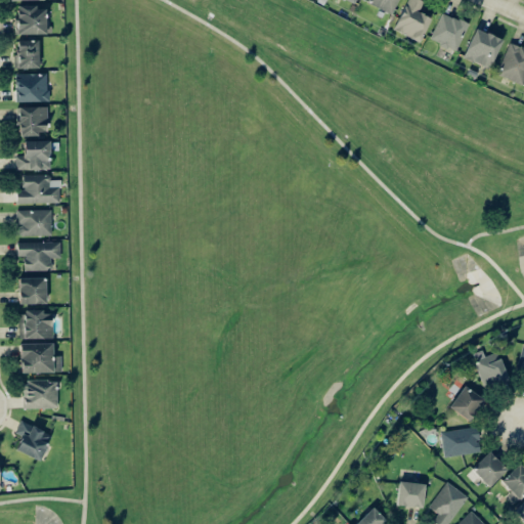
[(390,13),(396,0),(366,0),(366,2),(390,13)]
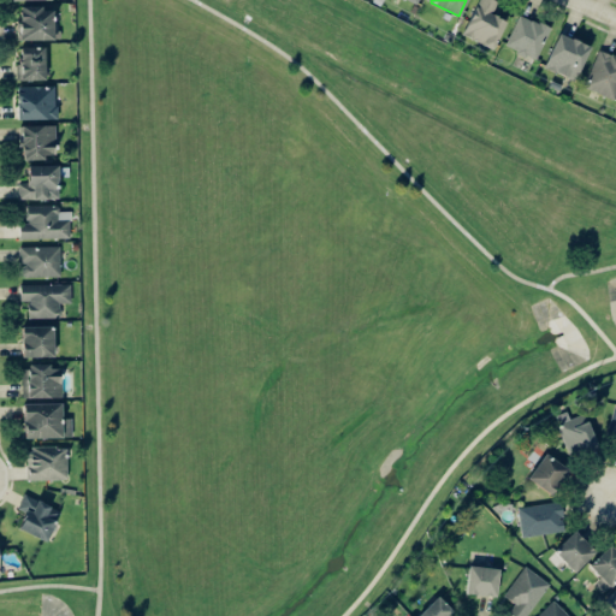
[(477,0),(461,35),(492,48),(505,21),(490,13),(496,0),(495,0),(477,0)]
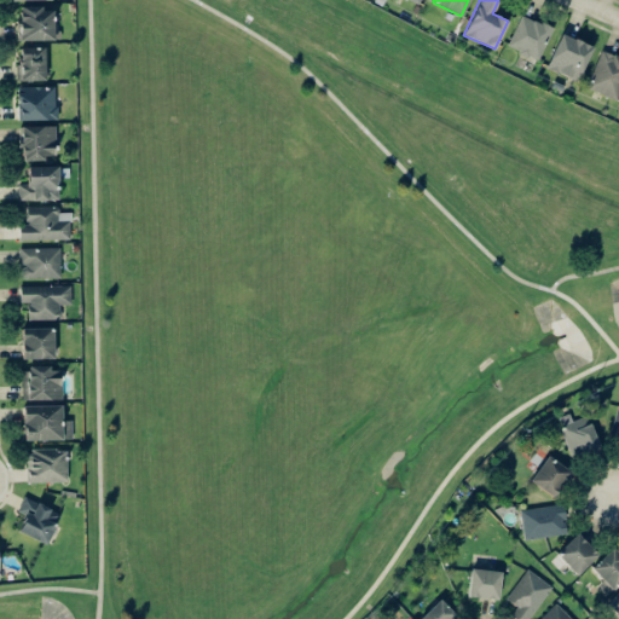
[(18,9),(19,40),(59,39),(58,7),(18,9)]
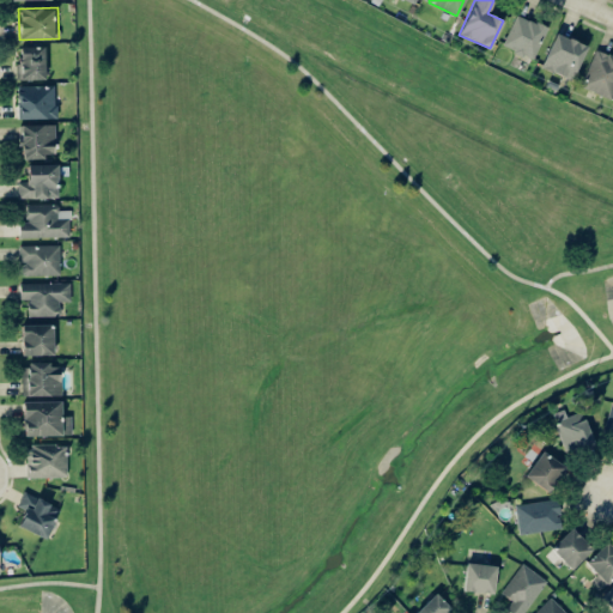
[(547,28),(517,13),(502,44),(533,60),(547,28)]
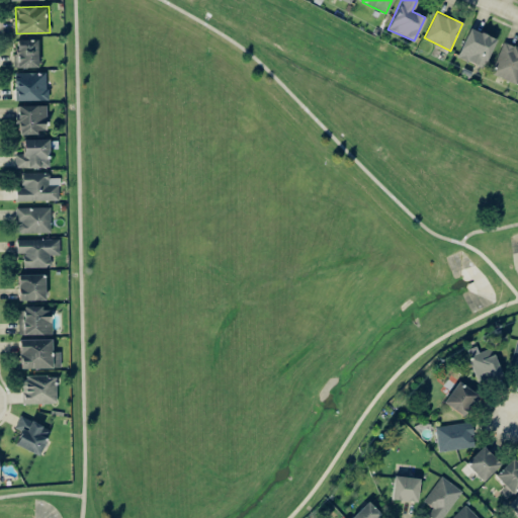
[(456,56),(483,67),(496,39),(469,27),(456,56)]
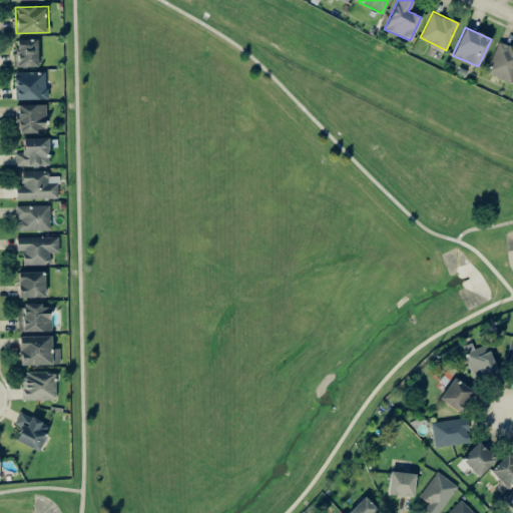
[(36,66),(37,39),(15,38),(14,66),(36,66)]
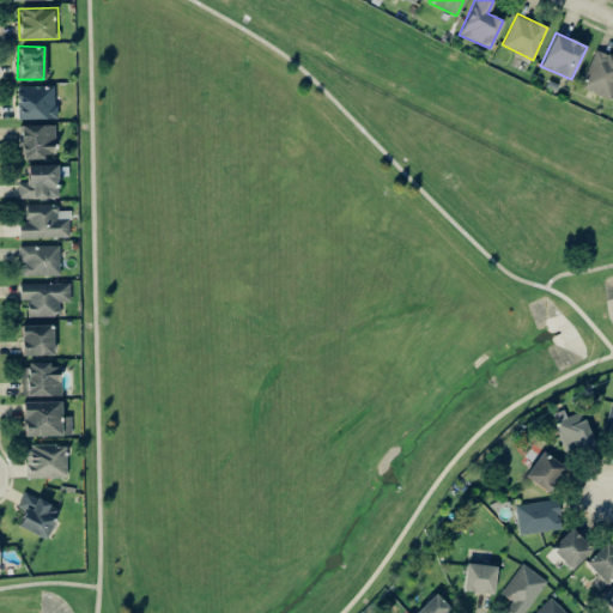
[(612,98),(612,93),(612,55),(595,48),(581,86),(612,98)]
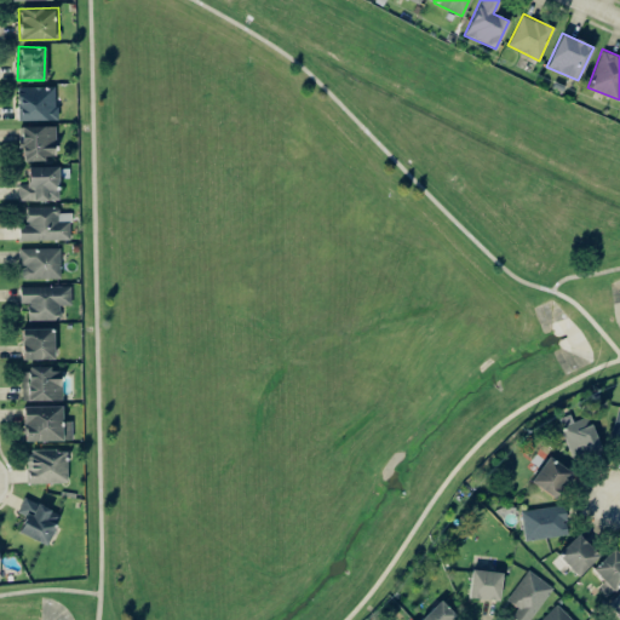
[(55,86),(16,86),(17,120),(56,119),(55,86)]
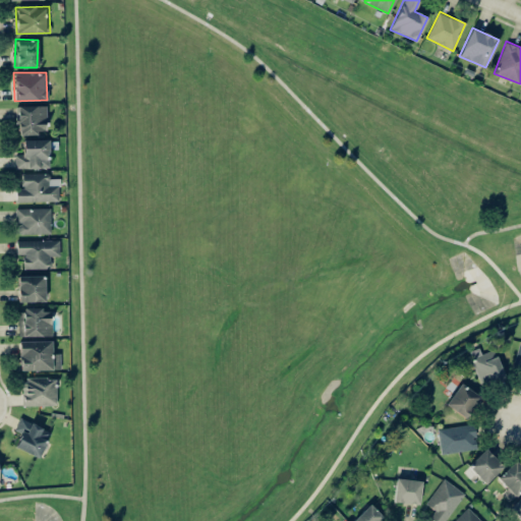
[(46,130),(47,106),(15,106),(15,125),(18,125),(18,134),(37,134),(37,130),(46,130)]
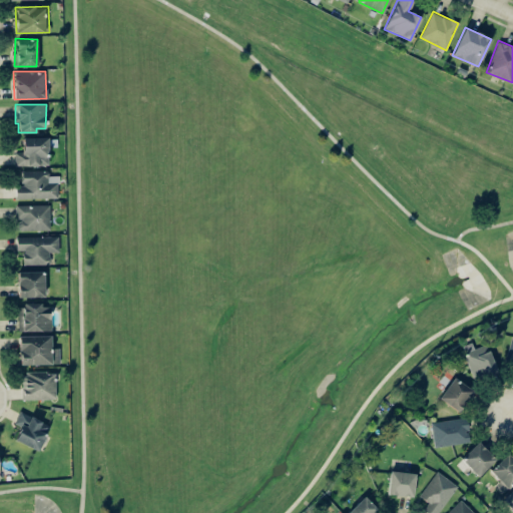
[(48,165),(48,136),(22,137),(22,151),(15,152),(15,166),(48,165)]
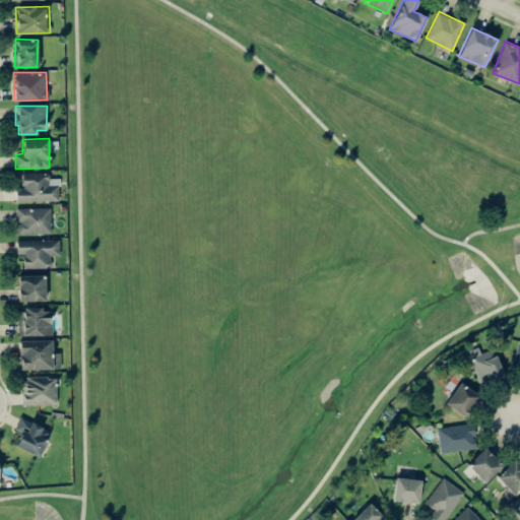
[(21,173),(22,188),(15,188),(16,201),(59,200),(59,178),(50,178),(49,172),(21,173)]
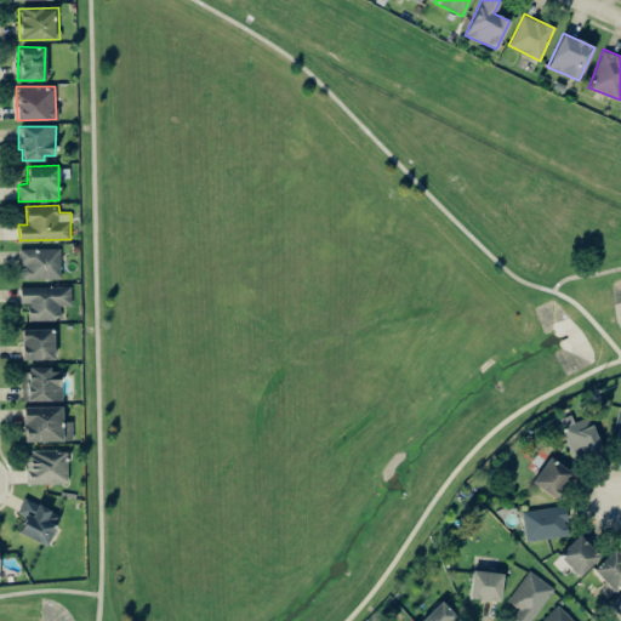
[(60,248),(18,248),(20,265),(22,265),(22,279),(61,278),(60,248)]
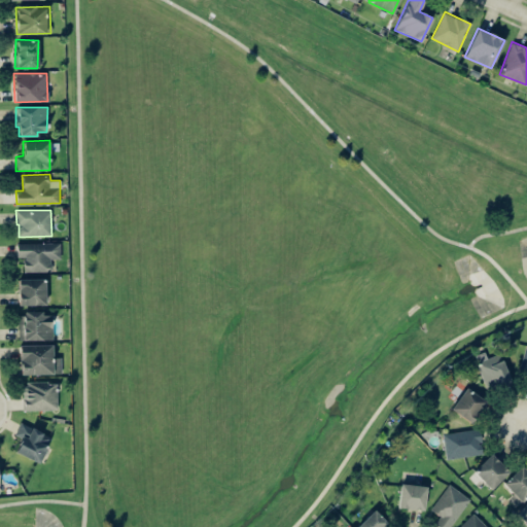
[(60,242),(16,243),(16,257),(24,256),(24,272),(51,271),(51,258),(60,258),(60,242)]
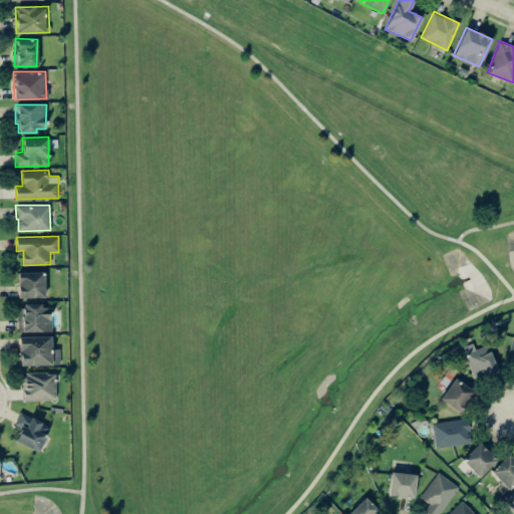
[(44,271),(17,272),(18,297),(44,297),(44,271)]
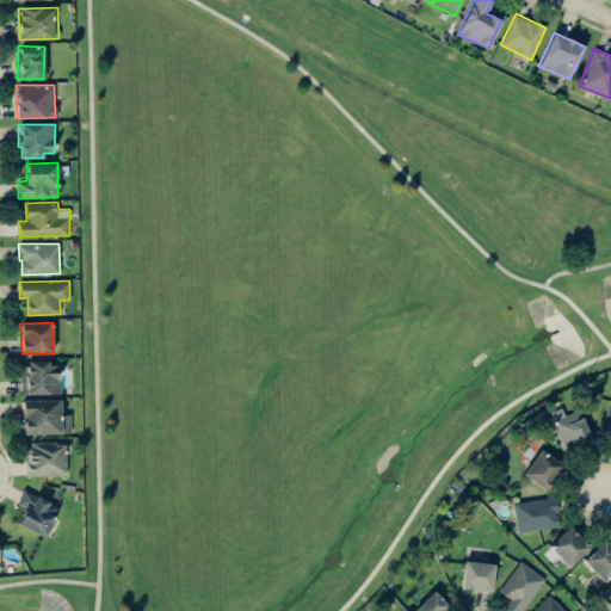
[(60,394),(60,362),(20,363),(22,394),(60,394)]
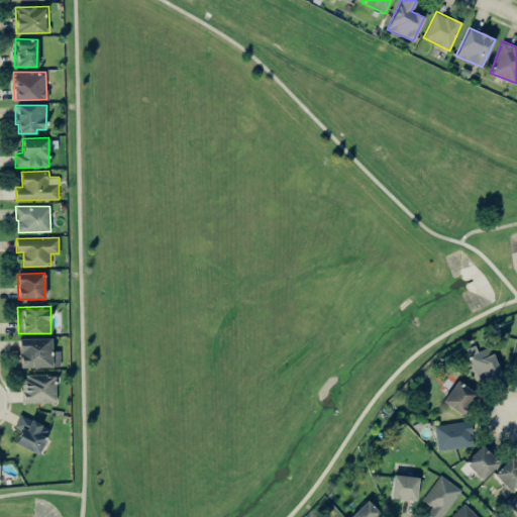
[(516,337),(507,371),(516,374),(516,337)]
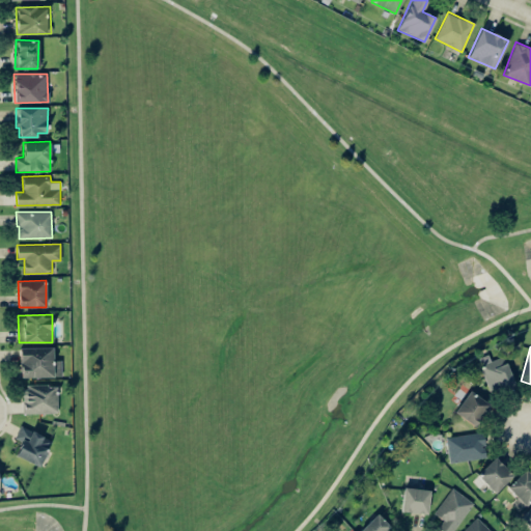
[(52,347),(20,347),(20,378),(61,376),(61,360),(52,360),(52,347)]
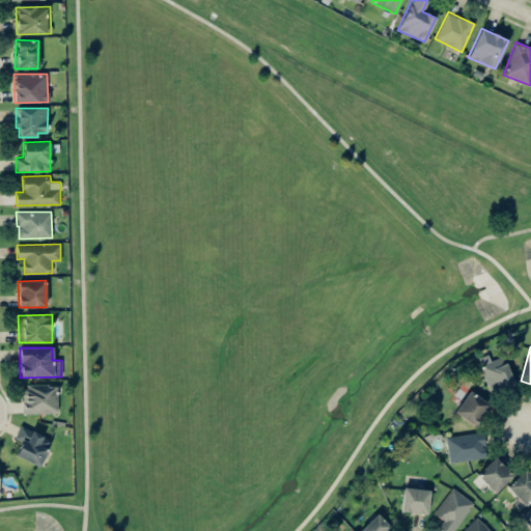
[(491,360),(487,354),(476,358),(492,394),(514,385),(502,356),(491,360)]
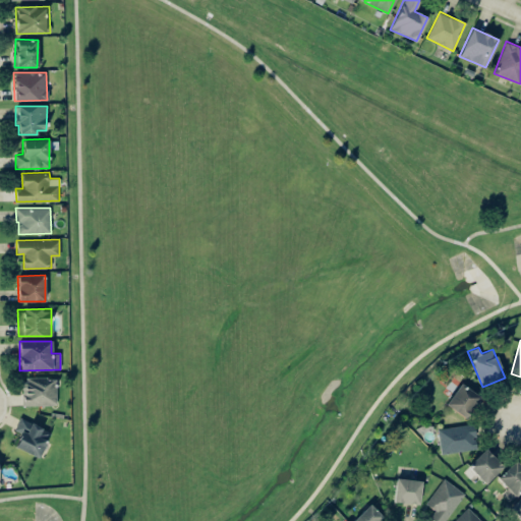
[(23,405),(56,405),(56,378),(22,378),(23,405)]
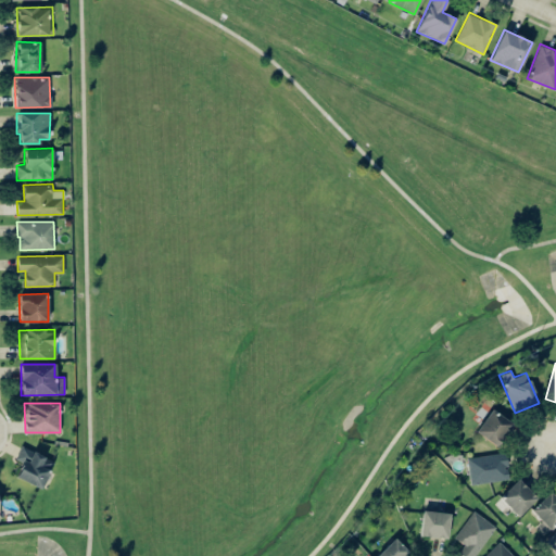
[(513,422),(491,408),(476,431),(497,445),(513,422)]
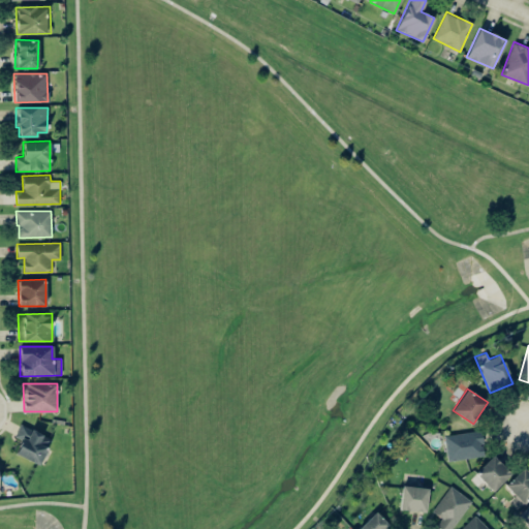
[(14,454),(39,465),(52,438),(21,424),(14,437),(22,440),(14,454)]
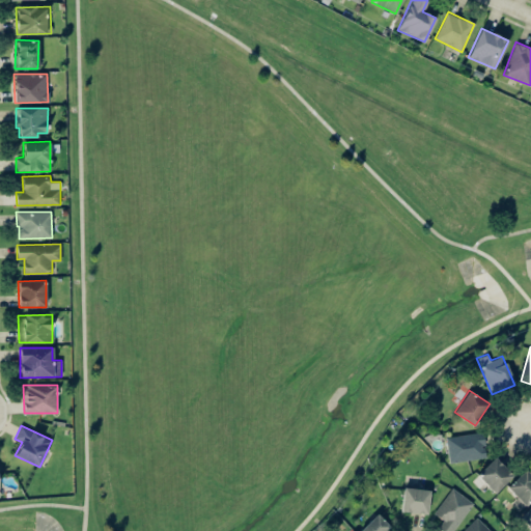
[(450,463),(486,456),(482,431),(446,437),(450,463)]
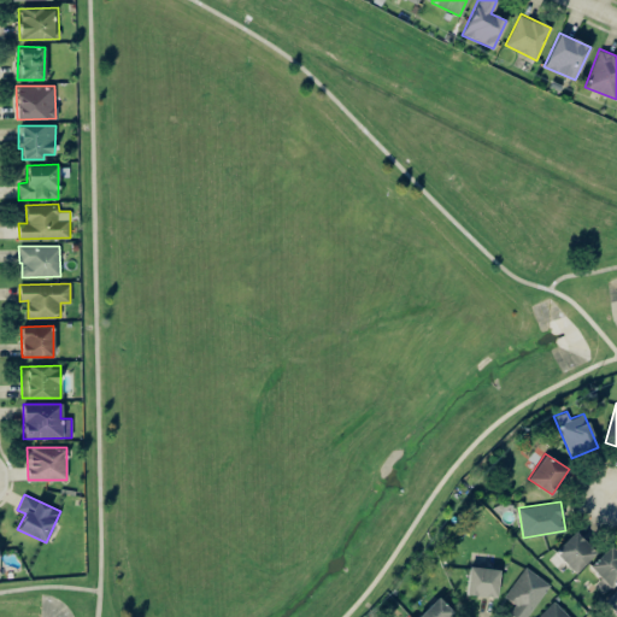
[(576,573),(595,551),(574,530),(554,552),(576,573)]
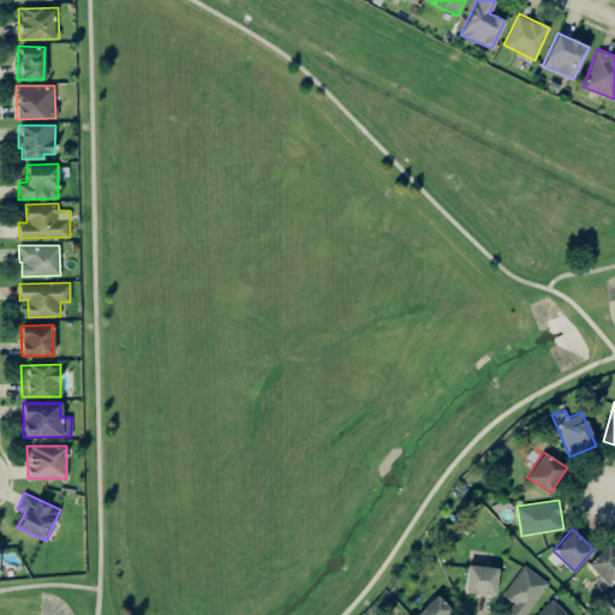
[(605,587),(614,578),(614,549),(609,543),(585,565),(605,587)]
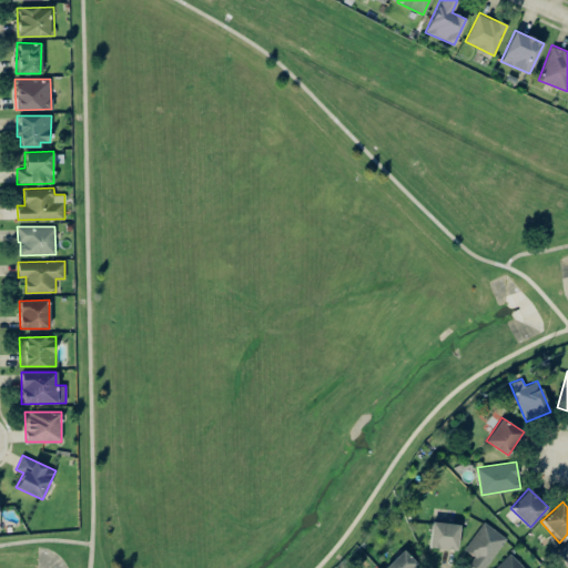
[(428,546),(456,550),(460,525),(433,520),(428,546)]
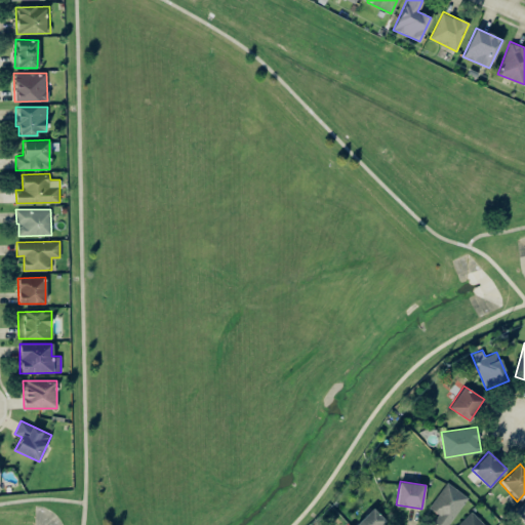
[(429,508),(438,514),(433,522),(437,524),(448,524),(469,497),(447,482),(429,508)]
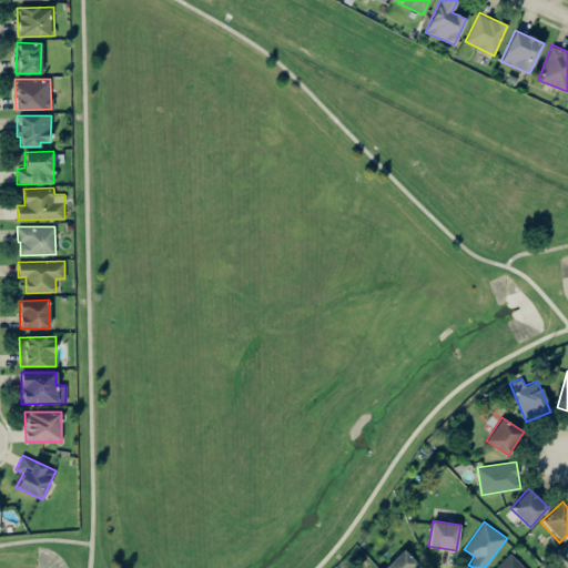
[(567,541),(557,551),(567,564),(567,541)]
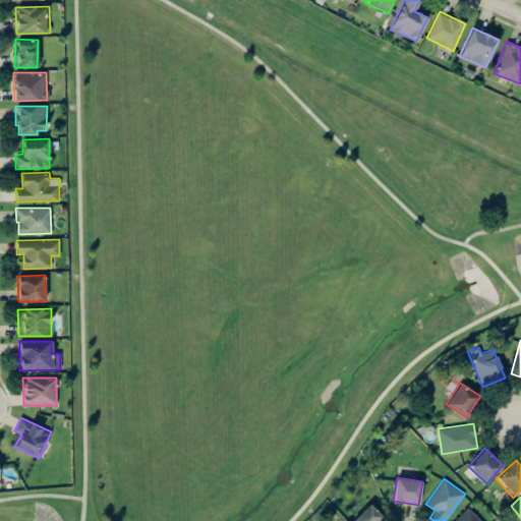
[(380,520),(384,517),(369,503),(352,520),(380,520)]
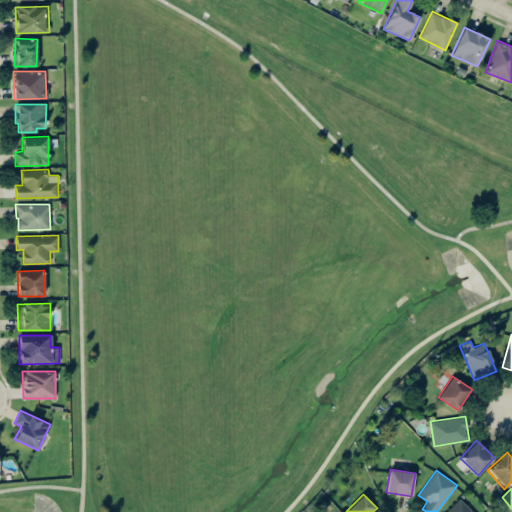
[(445,511),(473,511),(460,498),(445,511)]
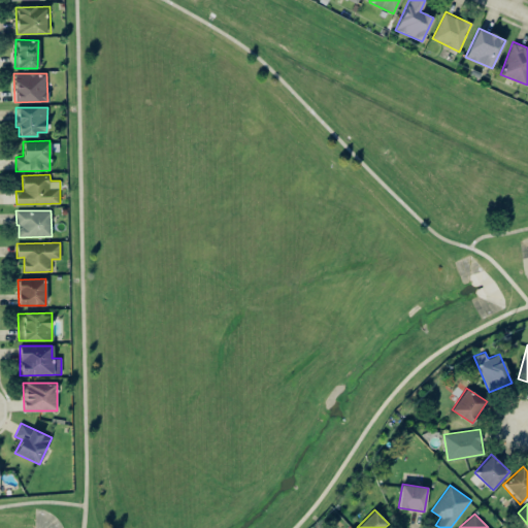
All buildings are outlined.
